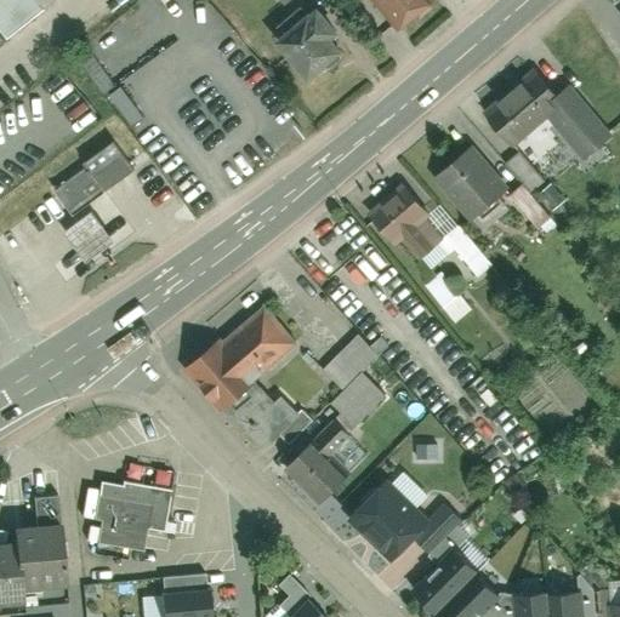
[(0,24),(7,34),(50,0),(0,0),(0,24)]
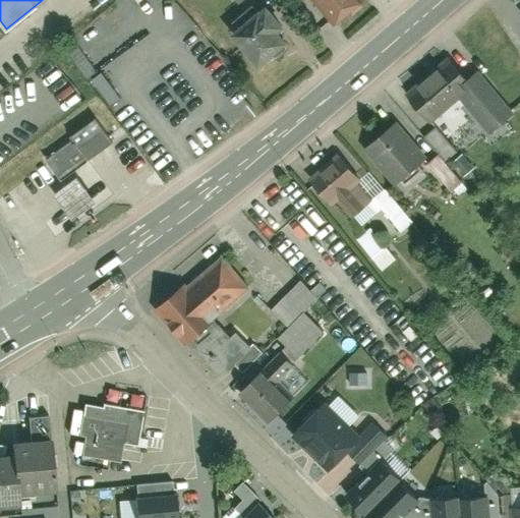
[(316,0),(337,24),(366,1),(365,0),(316,0)]
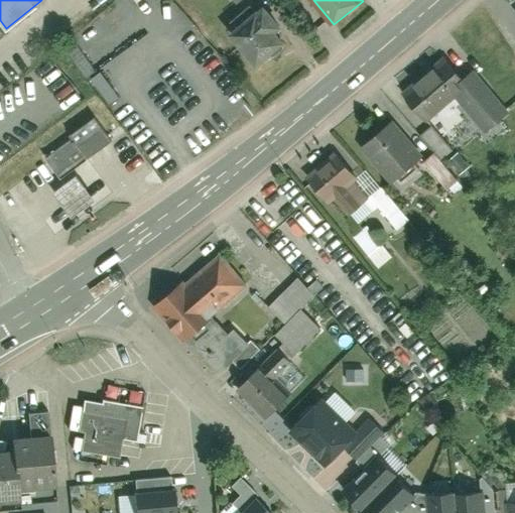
[(229,33),(256,68),(286,43),(278,33),(283,29),(264,5),(229,33)]
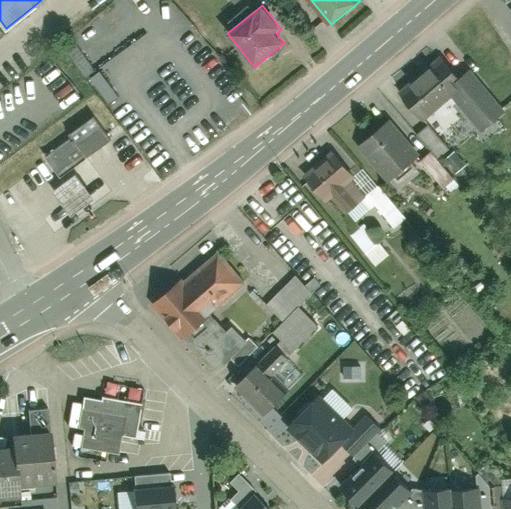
[(479,129),(505,109),(474,68),(460,79),(443,58),(401,91),(423,120),(454,97),(479,129)]
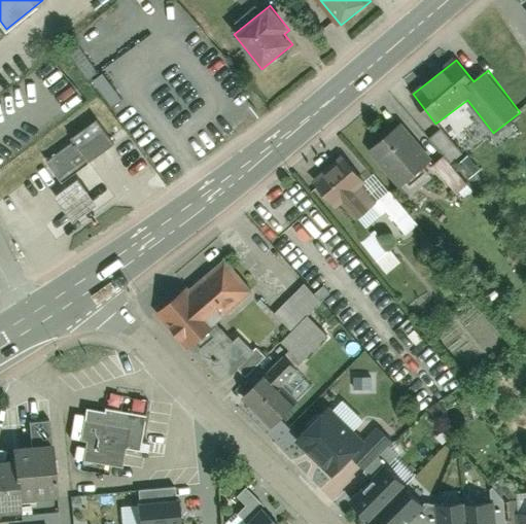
[(50,155),(43,161),(59,181),(112,143),(97,121),(70,141),(67,135),(46,149),(50,155)]
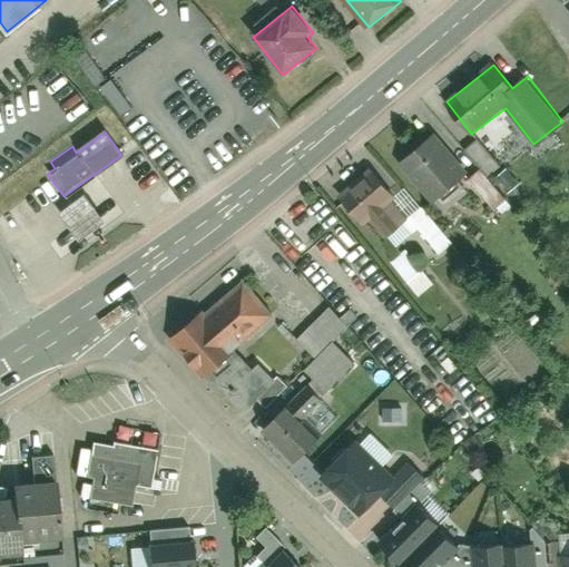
[(470,176),(437,134),(398,164),(430,206),(470,176)]
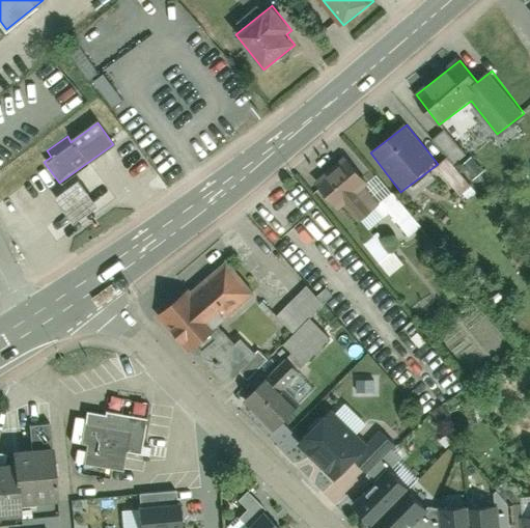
[(452,160),(463,154),(446,127),(436,133),(452,160)]
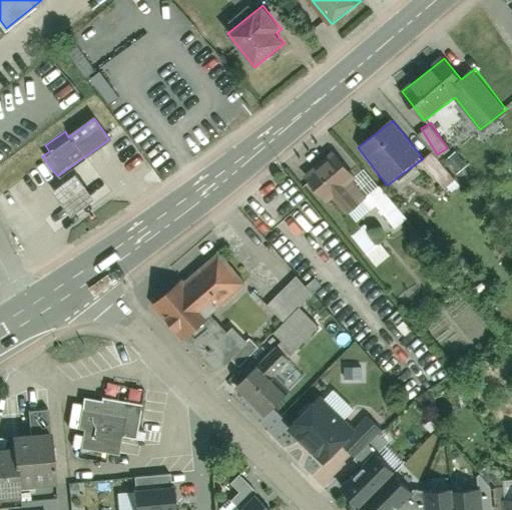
[(326,202),(331,199),(344,215),(366,198),(353,181),(358,178),(337,151),(306,175),(326,202)]
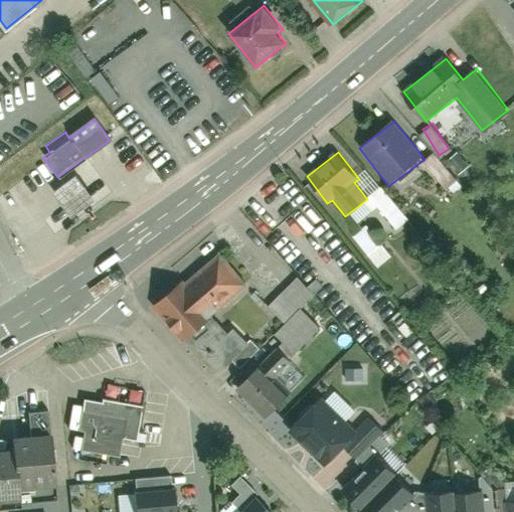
[(76,177),(53,193),(71,219),(95,203),(76,177)]
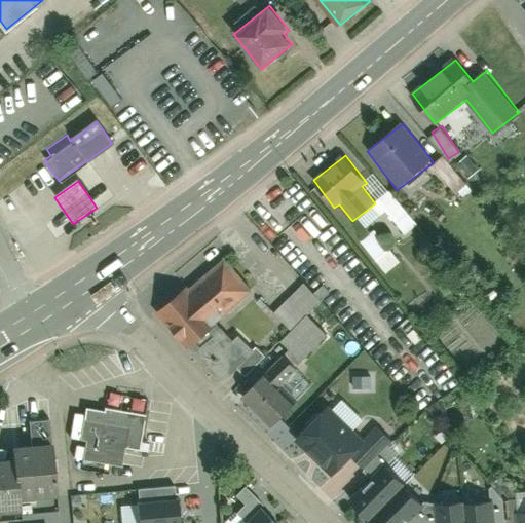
[(385,269),(397,262),(374,229),(363,236),(385,269)]
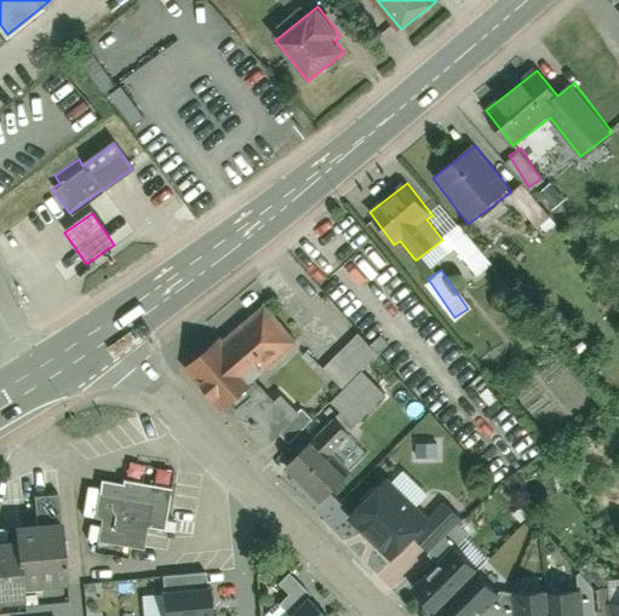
[(263,301),(182,370),(217,413),(298,344),(263,301)]
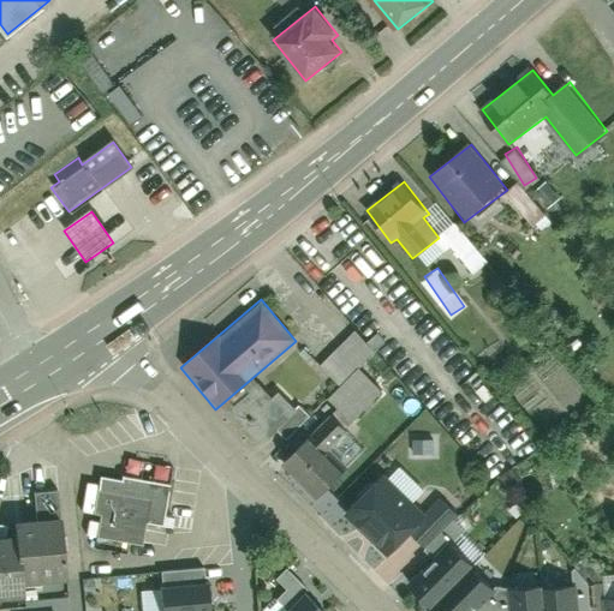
[(355,325),(321,363),(343,382),(376,345),(355,325)]
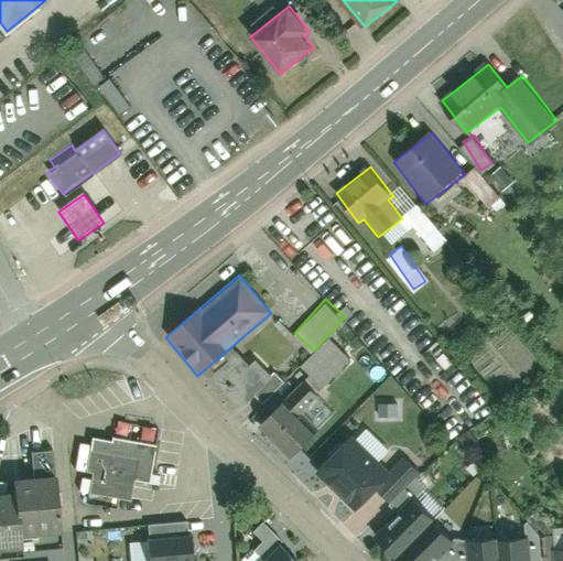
[(323,398),(309,383),(260,428),(292,461),(320,435),(302,418),(323,398)]
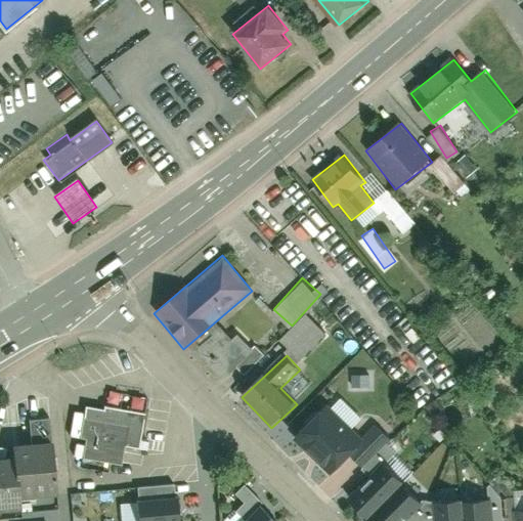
[(101,405),(101,409),(83,406),(78,437),(85,438),(82,458),(118,463),(121,443),(135,446),(141,411),(101,405)]
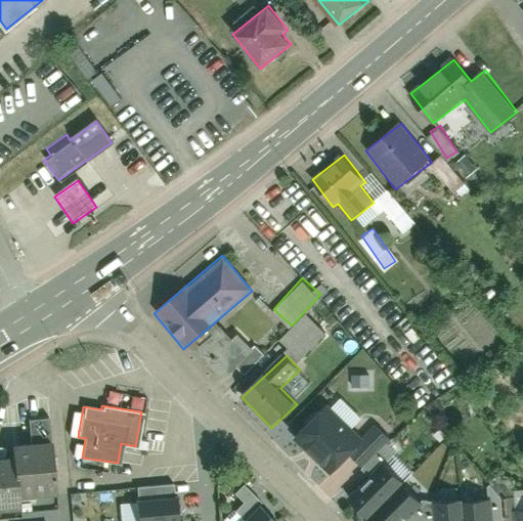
[(328,411),(296,442),(327,475),(359,444),(328,411)]
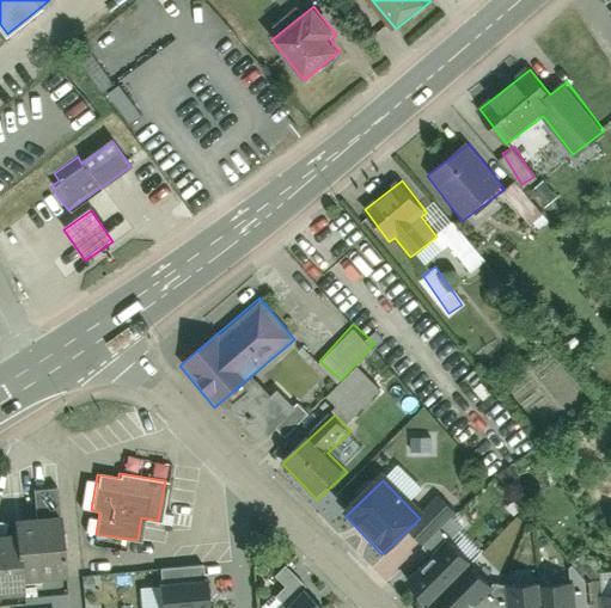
[(0,587),(22,585),(20,572),(63,569),(56,484),(32,486),(35,517),(13,519),(14,533),(0,534),(0,587)]
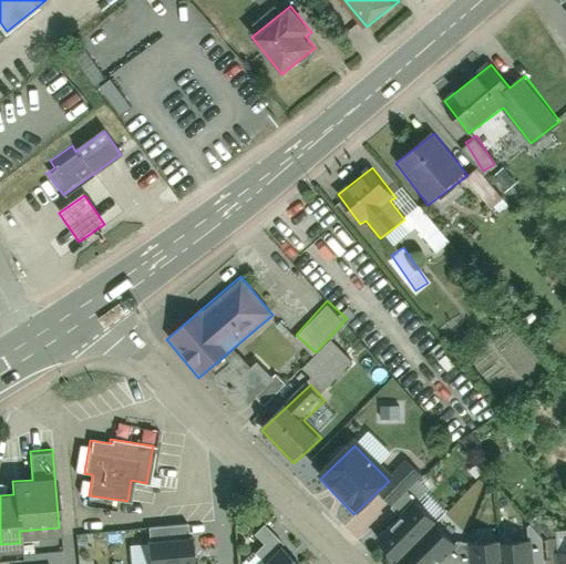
[(415,498),(377,535),(398,556),(395,557),(401,563),(430,563),(454,541),(434,521),(436,519),(415,498)]
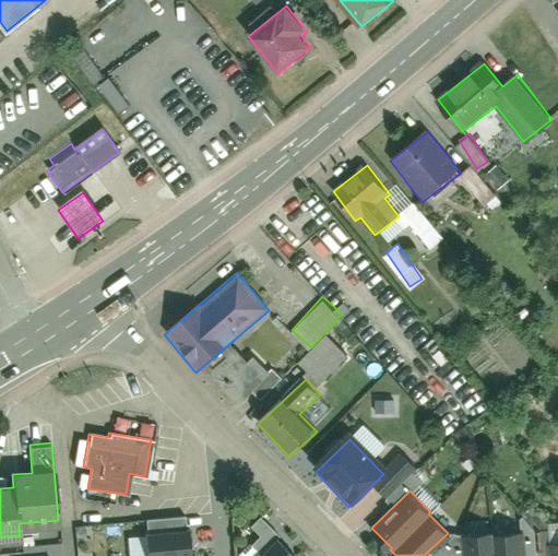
[(193,513),(140,517),(142,555),(157,555),(197,554),(193,513)]
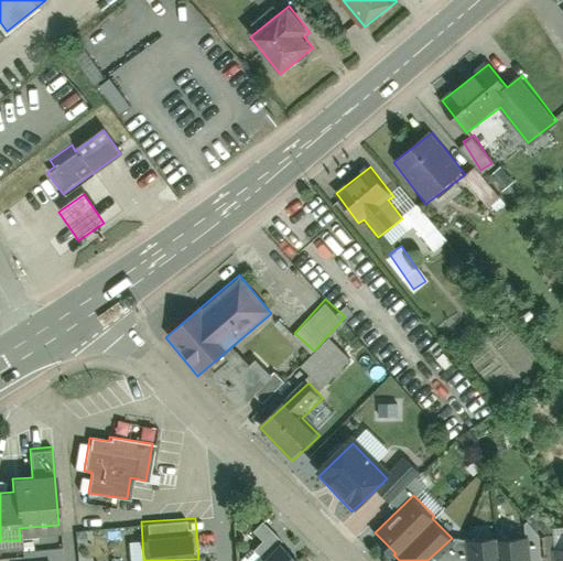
[(530,560),(529,532),(499,535),(500,560),(530,560)]
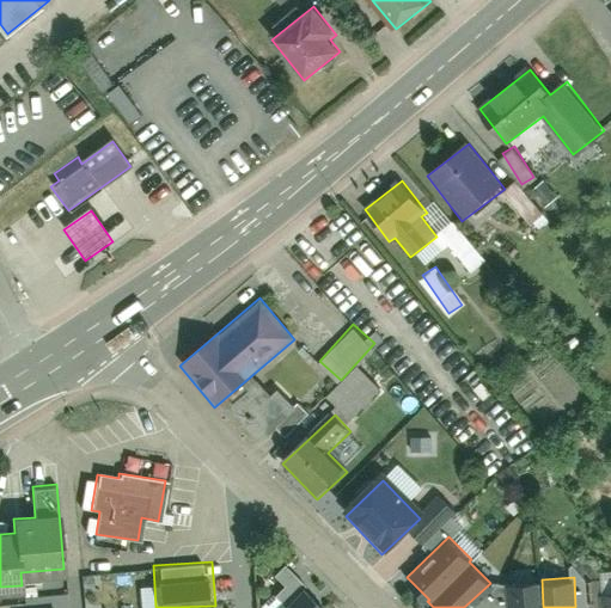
[(542,578),(509,581),(511,607),(543,607),(542,579),(542,578)]
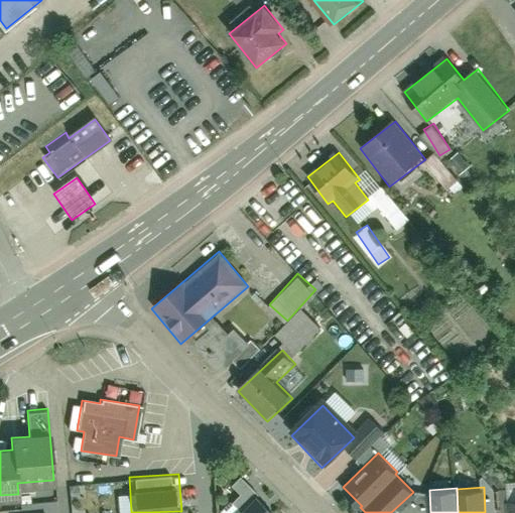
[(271,512),(252,495),(234,512),(271,512)]
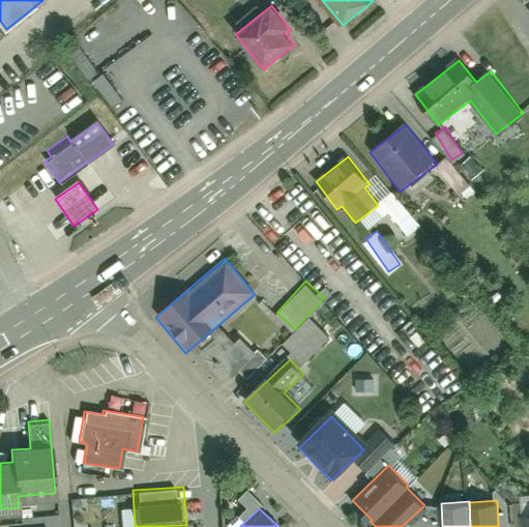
[(528,526),(528,510),(519,511),(520,526),(528,526)]
